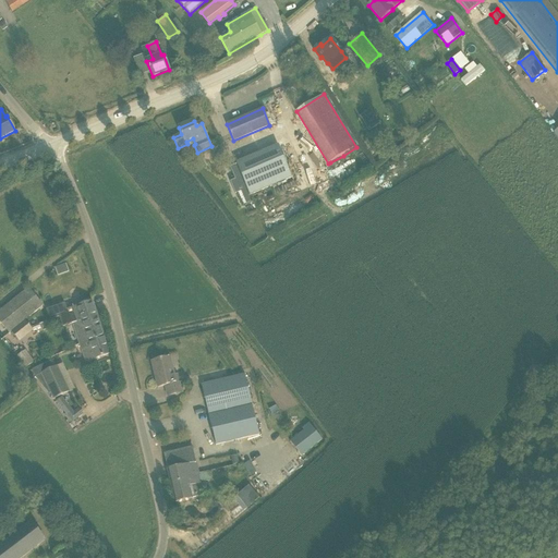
[(292,178),(281,152),(278,145),(237,164),(239,169),(250,195),(292,178)]
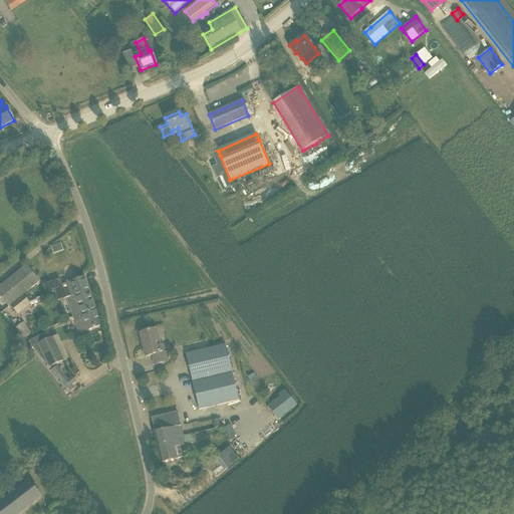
[(53,253),(63,250),(61,242),(51,245),(53,253)]
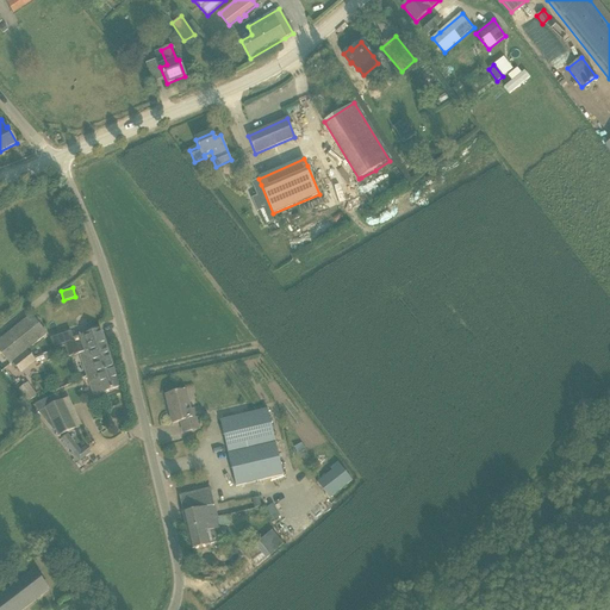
[(0,352),(10,363),(29,349),(47,334),(31,316),(0,340),(0,352)]
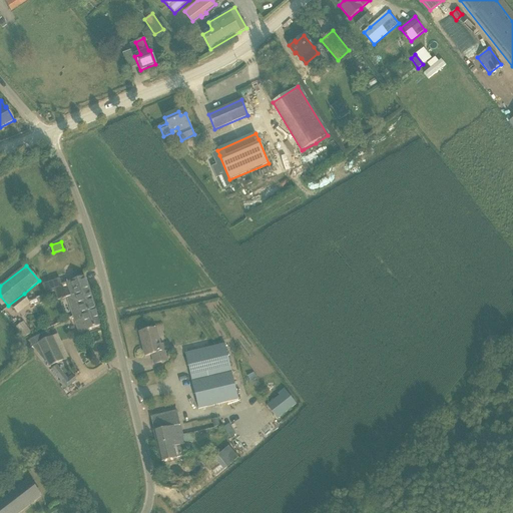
[(57,301),(66,298),(74,295),(75,298),(90,293),(84,277),(66,284),(61,285),(59,279),(43,285),(46,294),(54,292),(57,301)]
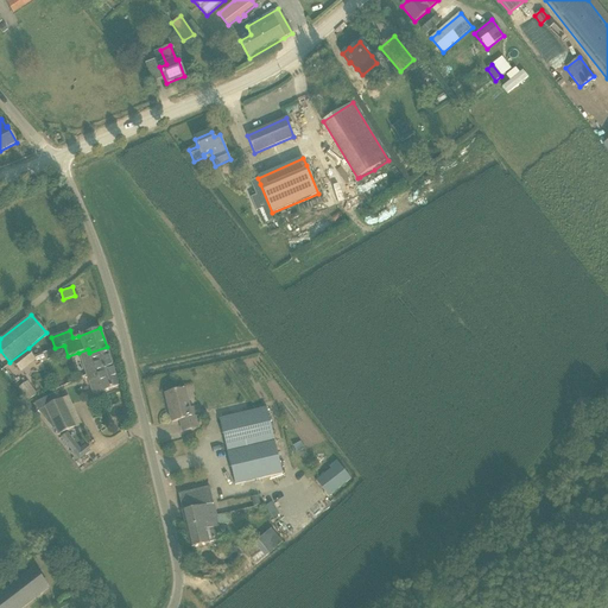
[(113,366),(107,347),(89,353),(88,349),(78,353),(81,359),(87,377),(96,372),(113,366)]
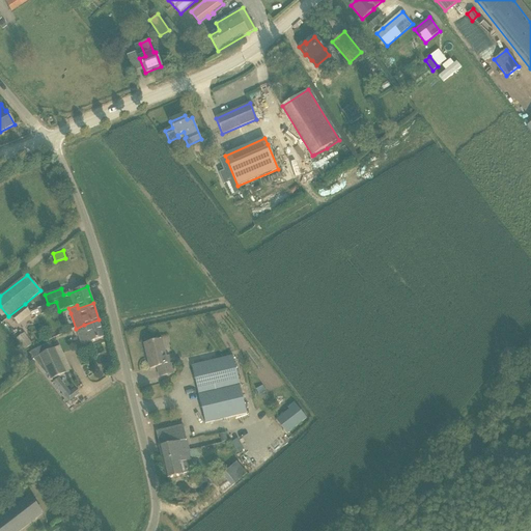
[(10,315),(17,324),(30,313),(24,305),(10,315)]
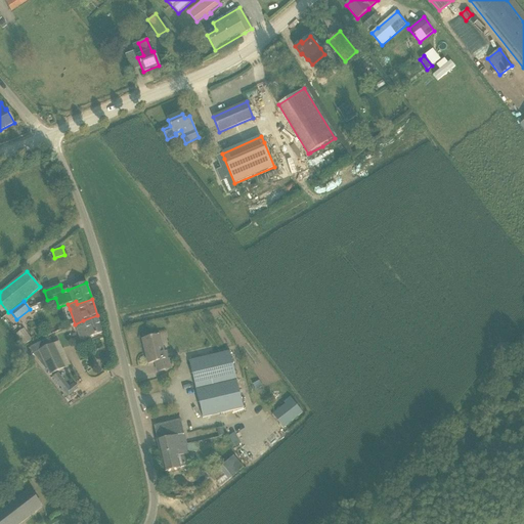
[(83,320),(75,324),(76,330),(77,329),(81,340),(88,337),(88,338),(103,333),(97,315),(83,320)]
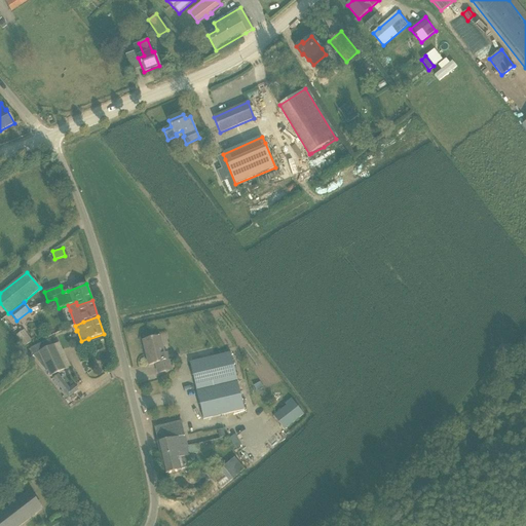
[(25,345),(31,340),(24,330),(16,335),(25,345)]
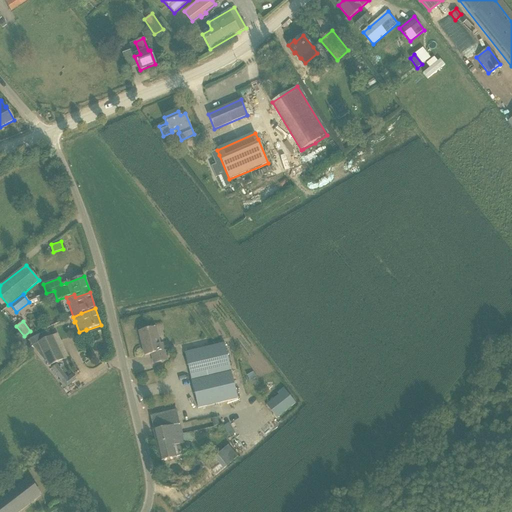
[(156,328),(139,332),(145,356),(151,354),(154,364),(166,361),(162,344),(160,345),(156,328)]
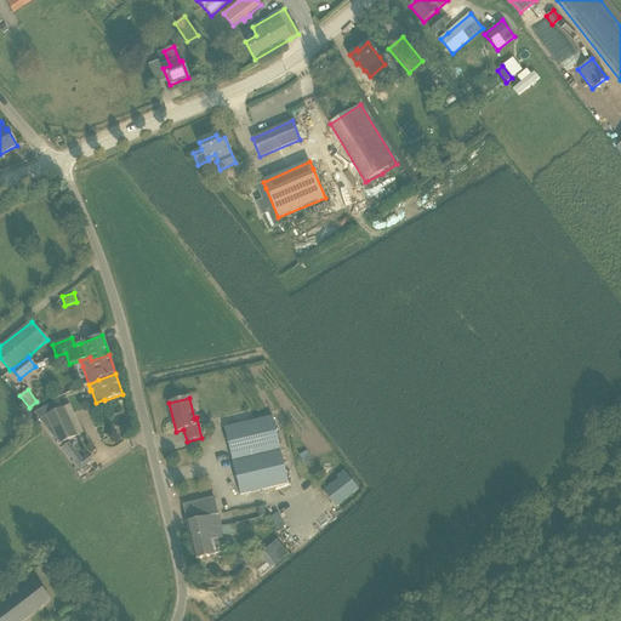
[(60,444),(84,433),(78,421),(72,423),(64,408),(58,410),(57,406),(58,406),(56,402),(35,411),(39,420),(55,439),(57,438),(60,444)]
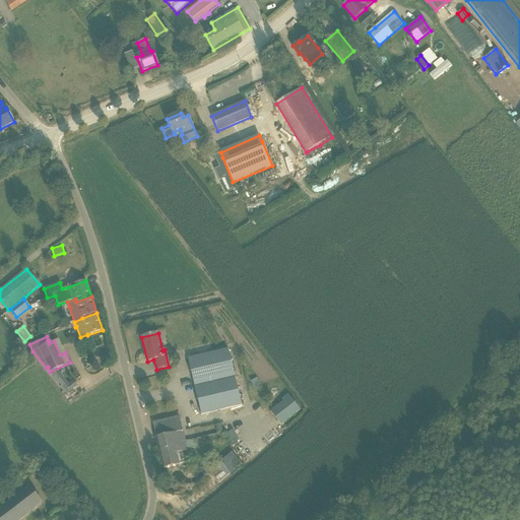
[(233,369),(229,348),(188,359),(192,379),(233,369)]
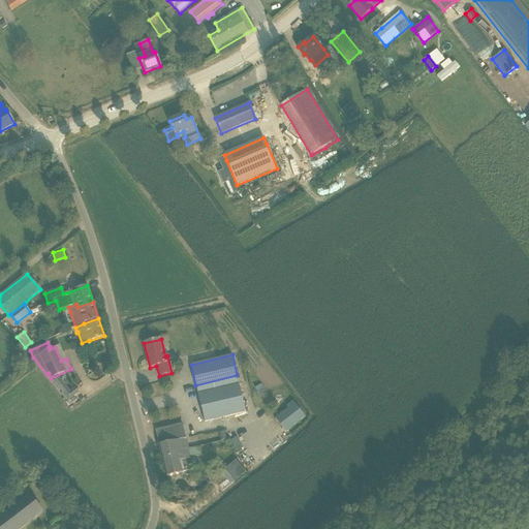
[(68,400),(79,392),(74,385),(70,390),(59,375),(53,380),(68,400)]
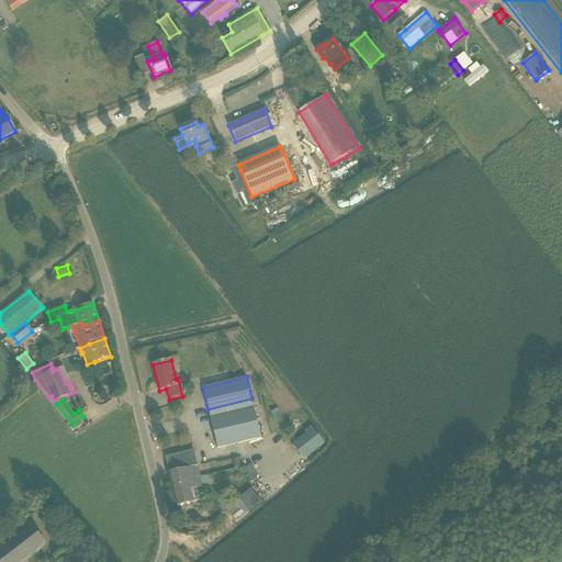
[(251,398),(208,409),(217,449),(261,438),(251,398)]
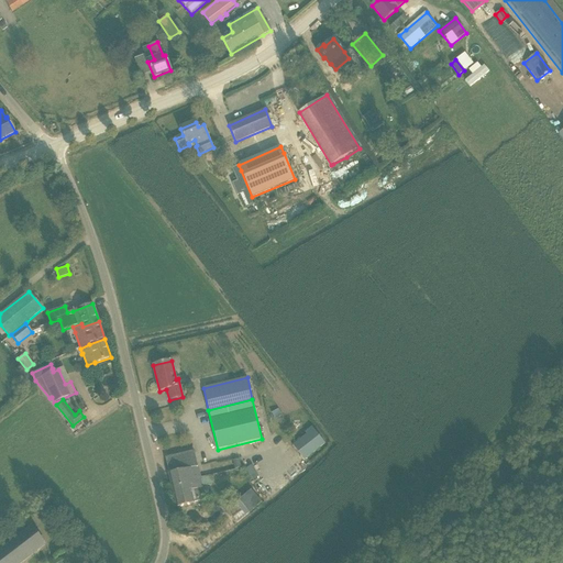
[(313,429),(293,445),(304,460),(324,444),(313,429)]
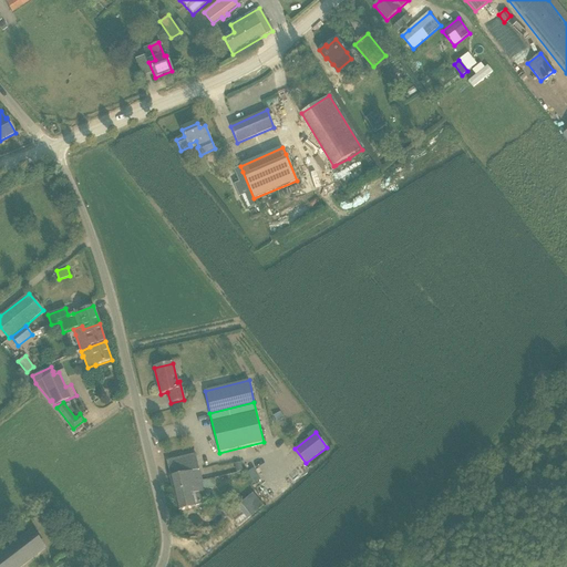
[(196,454),(166,461),(174,492),(191,487),(189,484),(202,481),(196,454)]
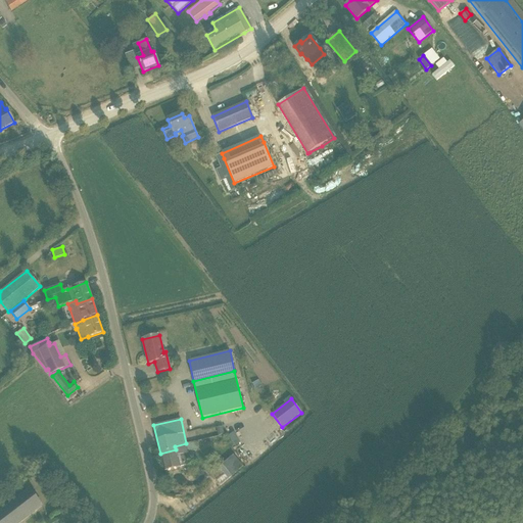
[(188,454),(188,452),(199,449),(197,441),(186,443),(175,446),(176,449),(160,454),(164,472),(181,468),(180,467),(187,465),(185,455),(188,454)]
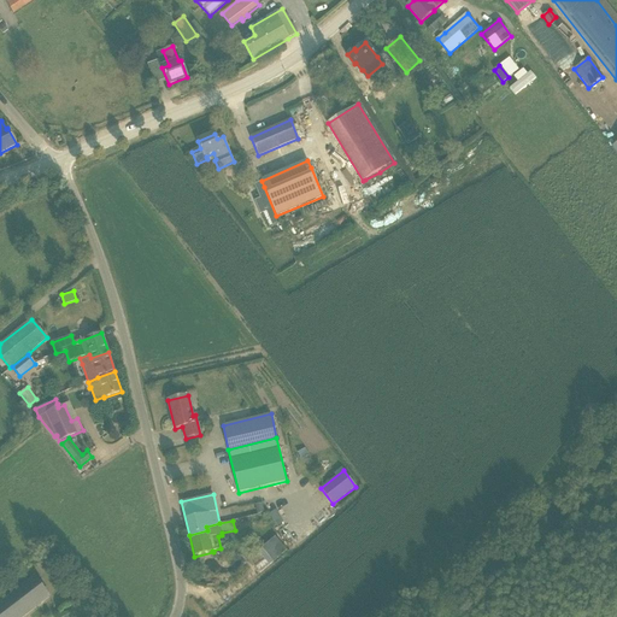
[(275,538),(262,548),(272,562),(286,551),(275,538)]
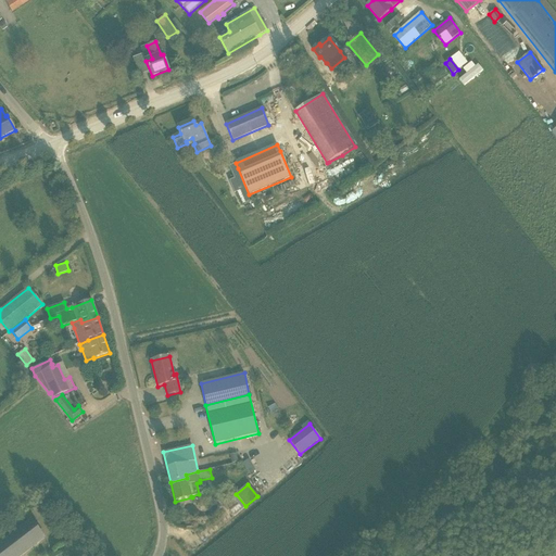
[(32,520),(0,544),(0,551),(3,555),(20,555),(45,538),(32,520)]
